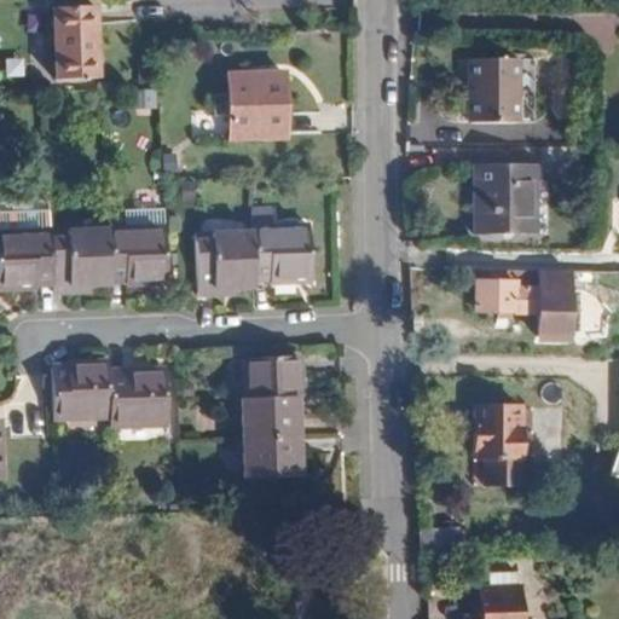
[(59,7),(63,79),(102,76),(98,6),(59,7)]
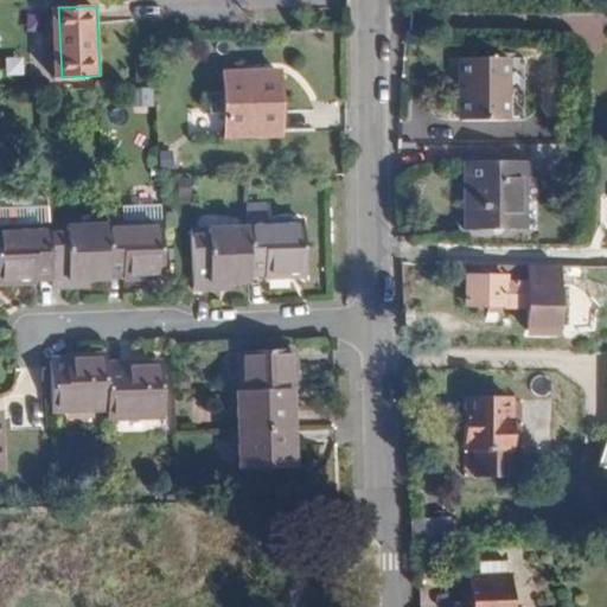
[(462,56),(462,81),(464,81),(506,80),(508,57),(462,56)]
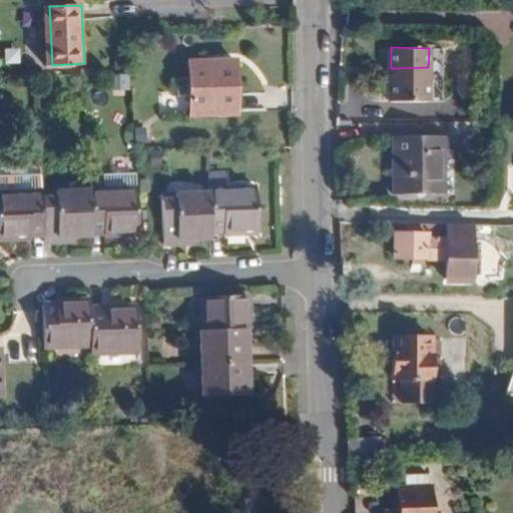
[(190,61),(192,114),(237,113),(235,60),(190,61)]
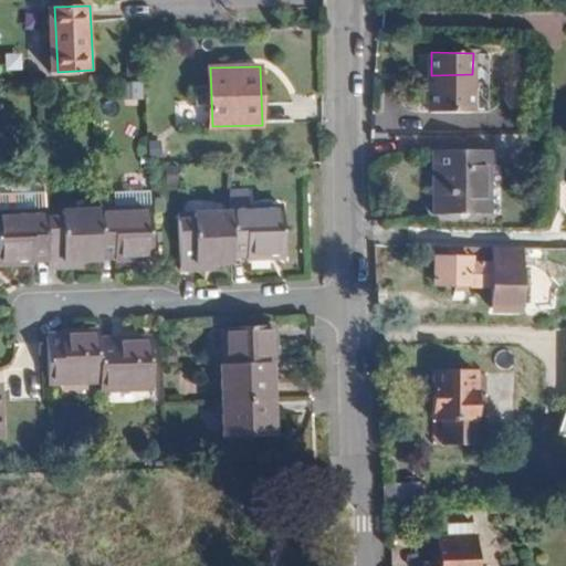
[(432,75),(433,111),(472,112),(472,108),(472,74),(432,75)]
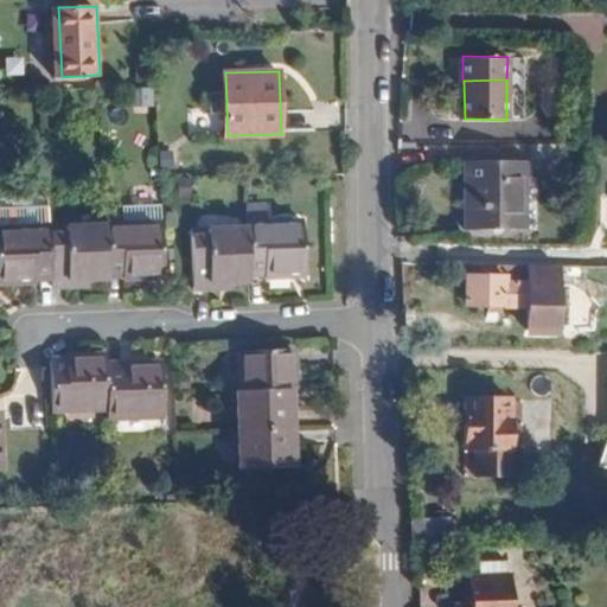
[(151,106),(149,88),(129,89),(131,107),(151,106)]
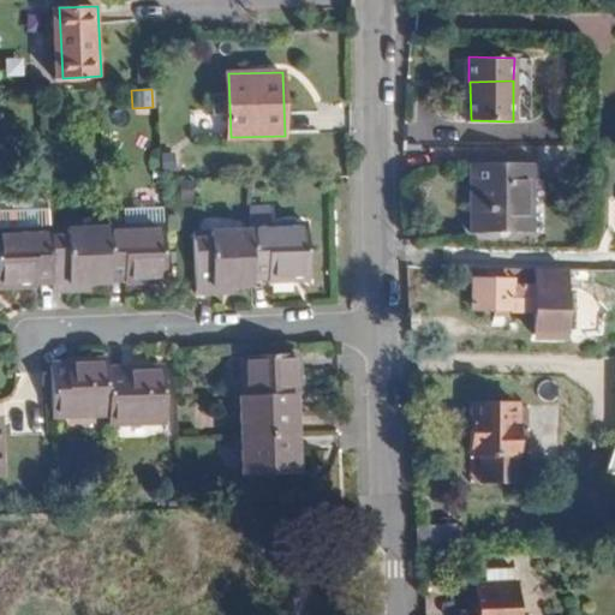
[(471,166),(473,236),(535,233),(532,165),(471,166)]
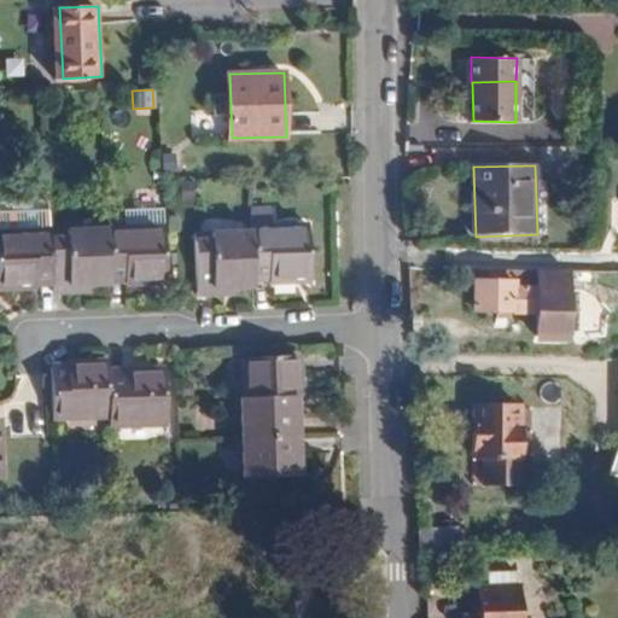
[(134,210),(135,228),(169,227),(168,208),(134,210)]
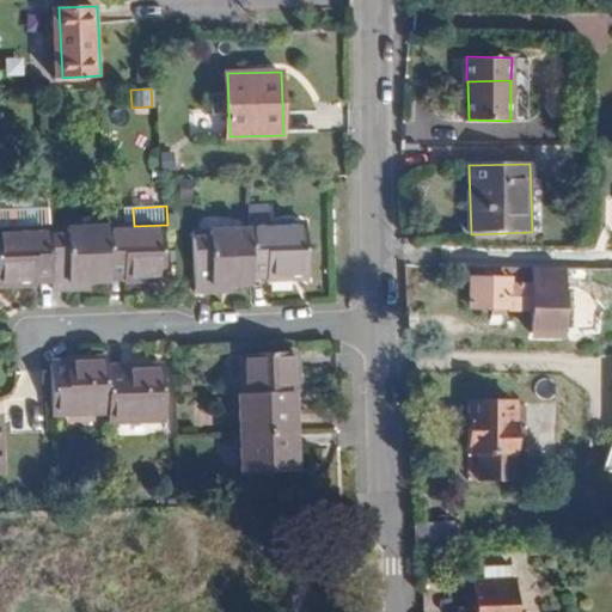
[(0,214),(0,230),(30,230),(28,214),(0,214)]
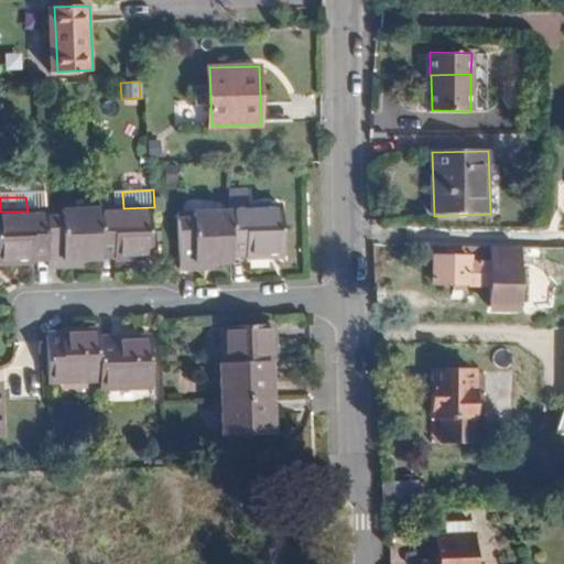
[(236,212),(238,257),(274,256),(274,252),(291,251),(289,206),(236,207),(236,212)]
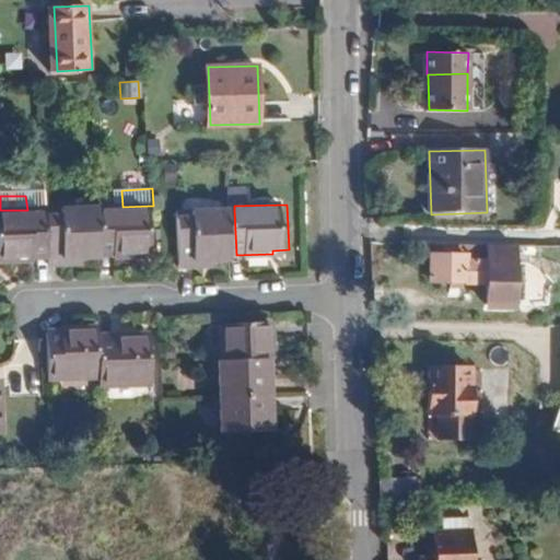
[(101,208),(103,253),(107,253),(108,255),(154,254),(153,206),(123,207),(101,208)]
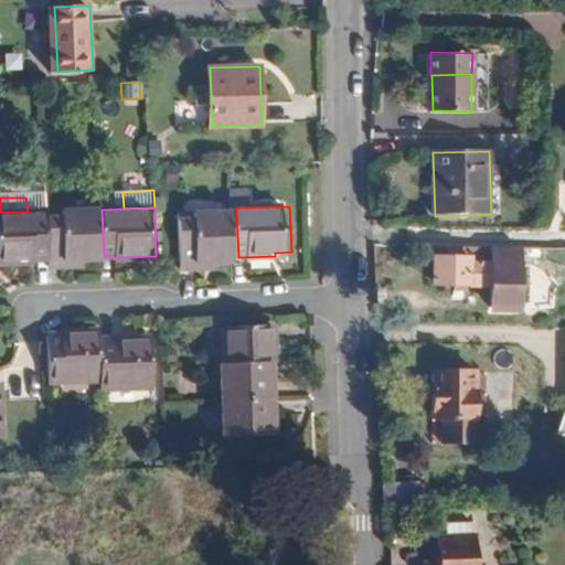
[(50,211),(52,257),(52,265),(70,264),(70,259),(104,258),(104,255),(102,210),(50,211)]
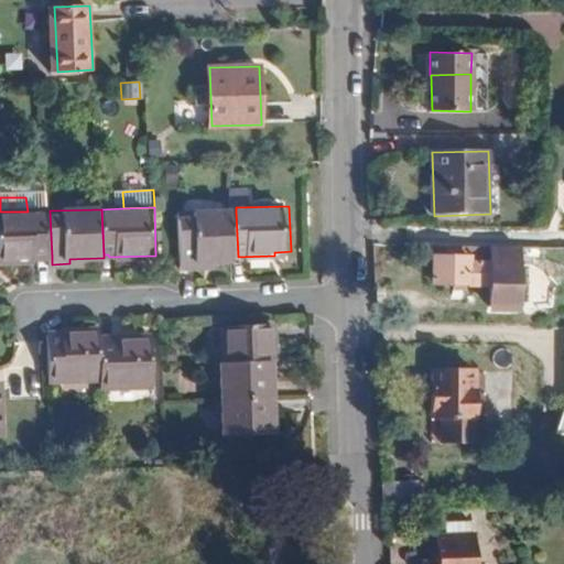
[(0,212),(0,261),(35,260),(34,257),(52,257),(50,210),(28,212),(0,212)]
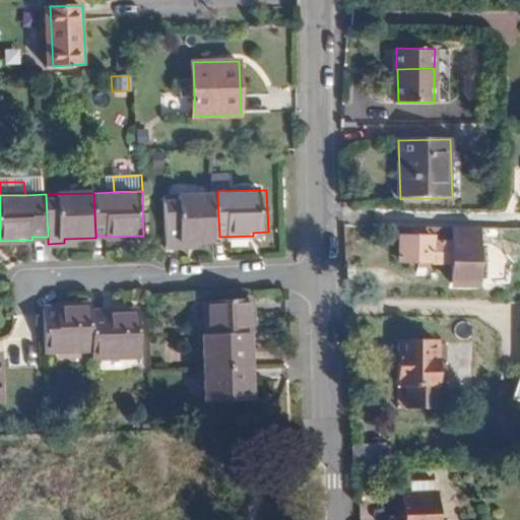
[(170,197),(172,245),(189,245),(189,241),(219,240),(219,237),(217,195),(170,197)]
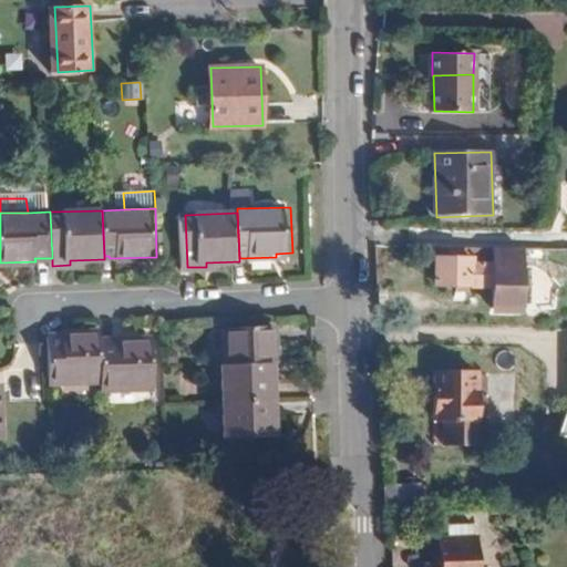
[(439,257),(437,282),(437,285),(496,286),(496,284),(497,247),(449,247),(449,249),(444,249),(443,257),(439,257)]
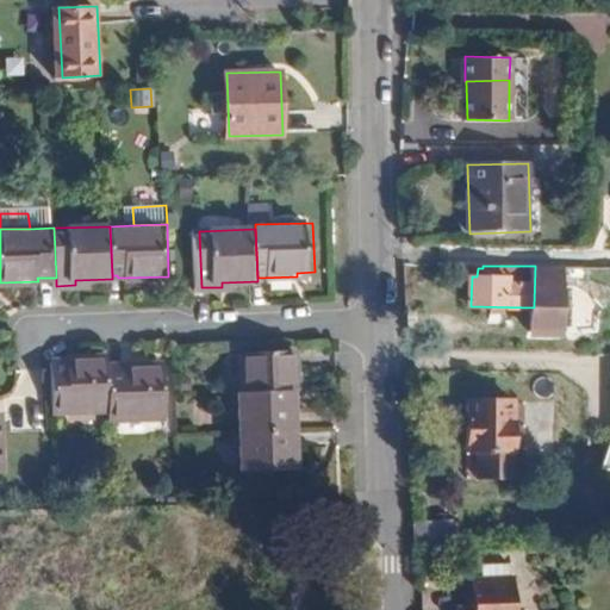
[(535,266),(534,305),(534,307),(534,331),(565,331),(565,329),(564,286),(564,266),(535,266)]
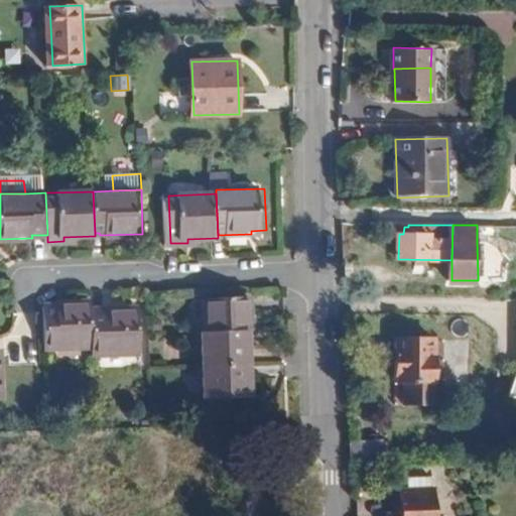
[(387,234),(386,257),(398,257),(399,234),(387,234)]
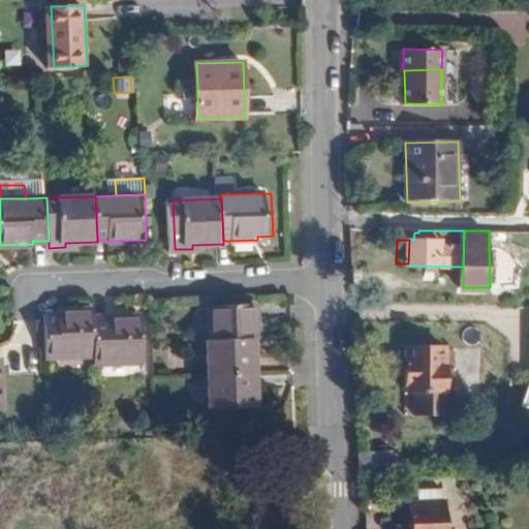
[(213,307),(215,343),(260,341),(259,304),(213,307)]
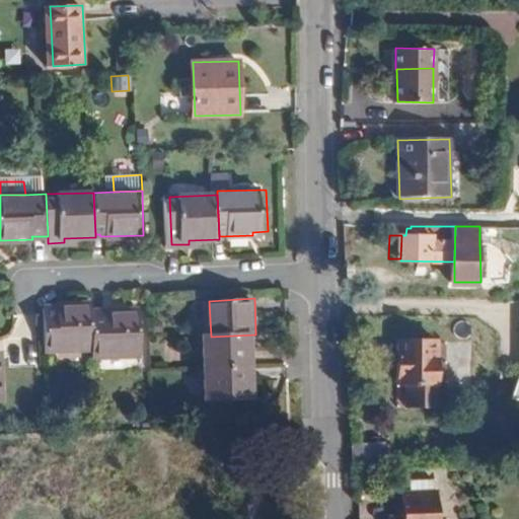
[(45,315),(47,352),(94,349),(92,315),(92,304),(59,306),(59,309),(45,310),(45,315)]
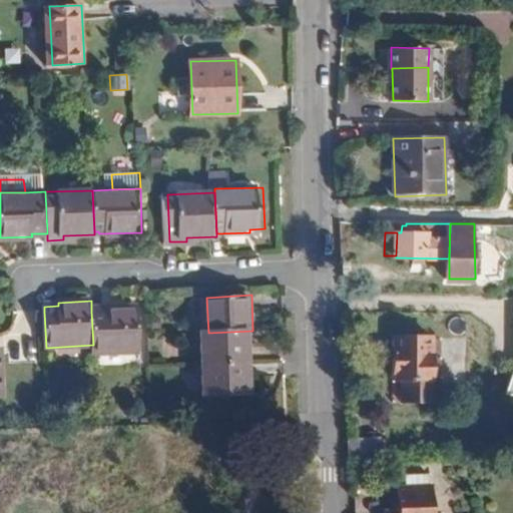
[(91,312),(93,345),(94,353),(144,350),(141,307),(108,309),(108,312),(91,312)]
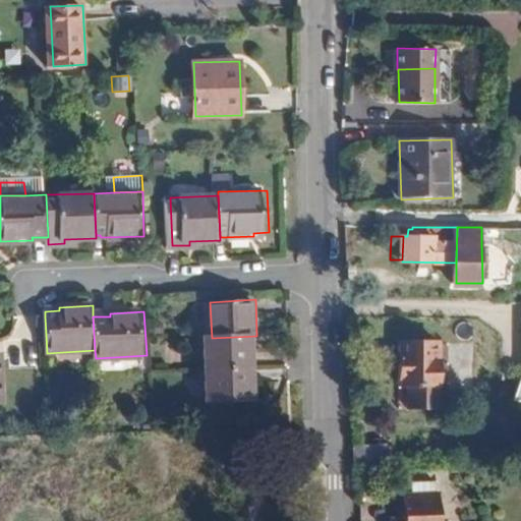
[(439,385),(440,319),(440,316),(400,315),(399,386),(400,386),(438,387),(439,385)]
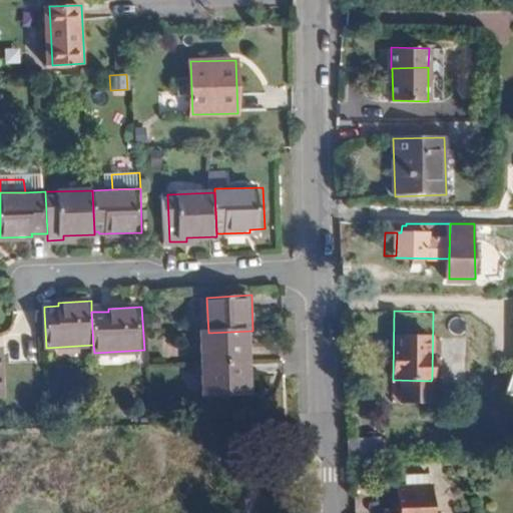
[(433,314),(432,379),(441,380),(442,315),(433,314)]
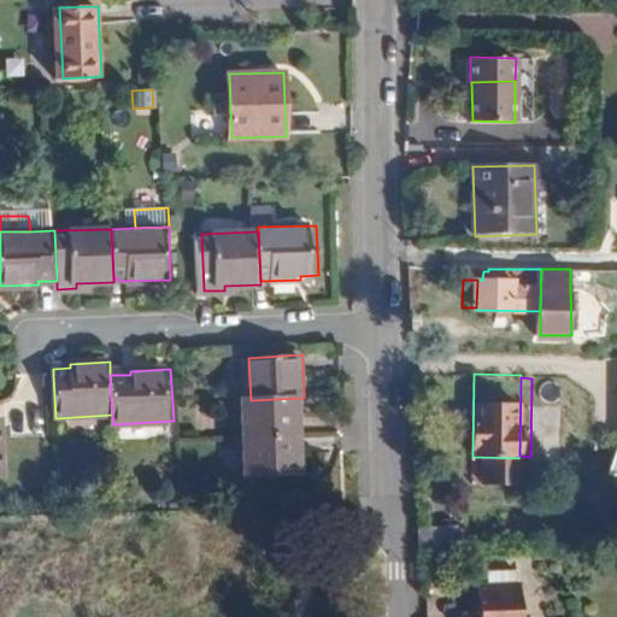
[(251,400),(252,440),(306,438),(304,398),(251,400)]
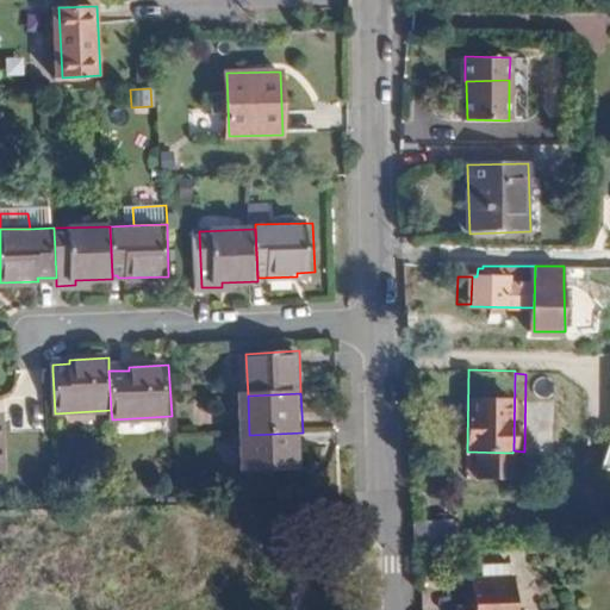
[(609,429),(597,468),(609,472),(609,429)]
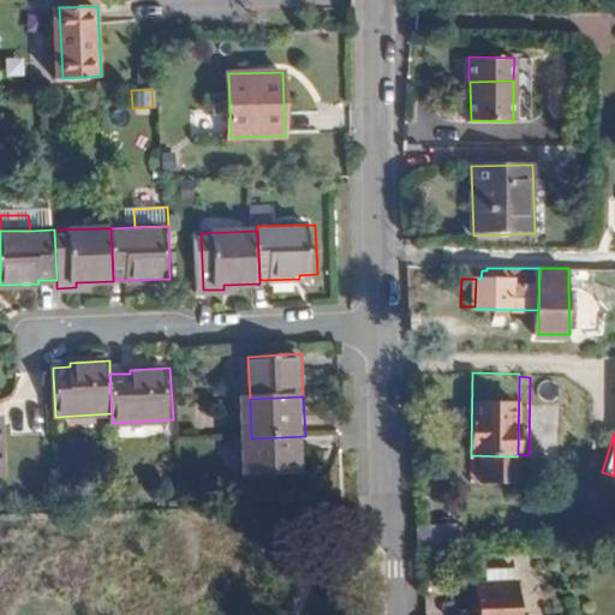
[(251,439),(252,479),(306,478),(305,436),(251,439)]
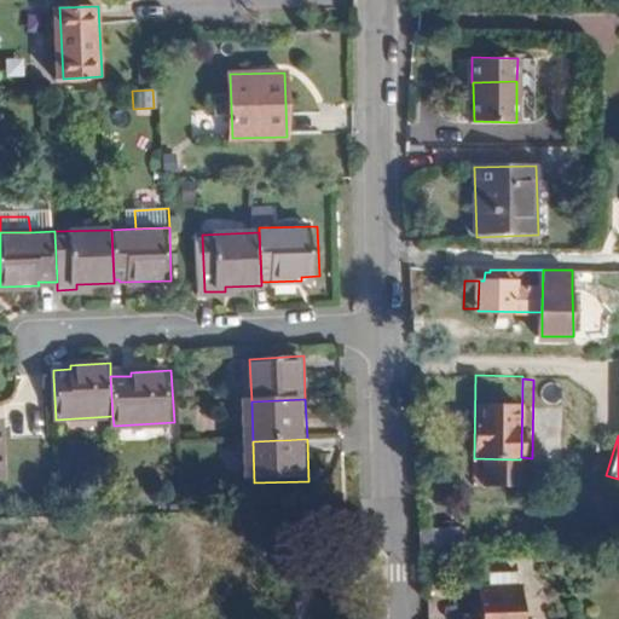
[(532,486),(532,458),(521,457),(520,460),(475,458),(474,486),(532,486)]
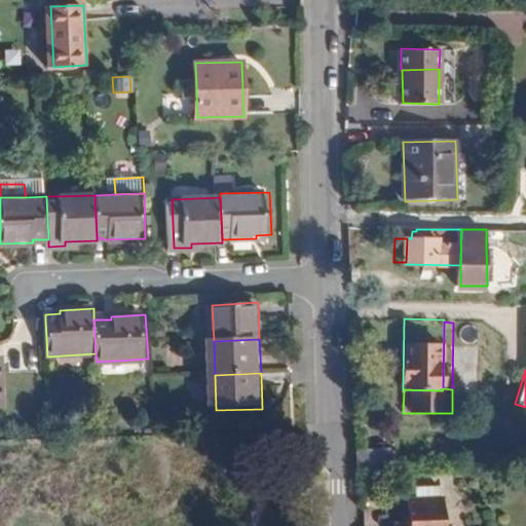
[(407,499),(409,523),(395,524),(395,525),(442,525),(441,497),(407,499)]
